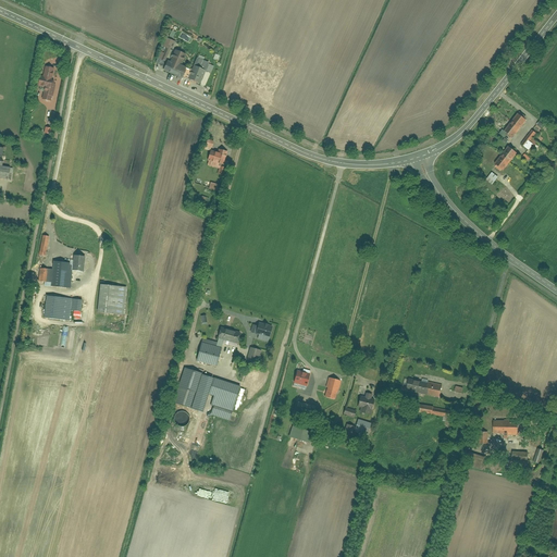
[(182,65),(186,56),(175,50),(170,62),(168,61),(163,71),(182,78),(186,67),(182,65)]
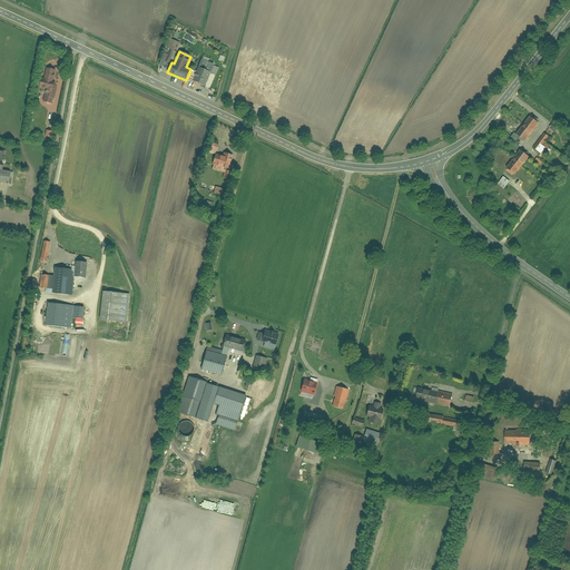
[(214,65),(202,60),(192,81),(205,86),(214,65)]
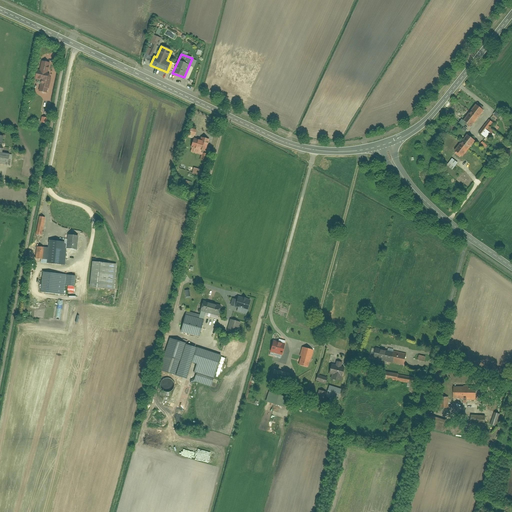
[(47,89),(48,89),(51,79),(50,78),(50,77),(48,74),(46,74),(49,63),(41,61),(39,70),(37,70),(34,80),(39,81),(37,87),(39,87),(38,91),(46,93),(47,89)]
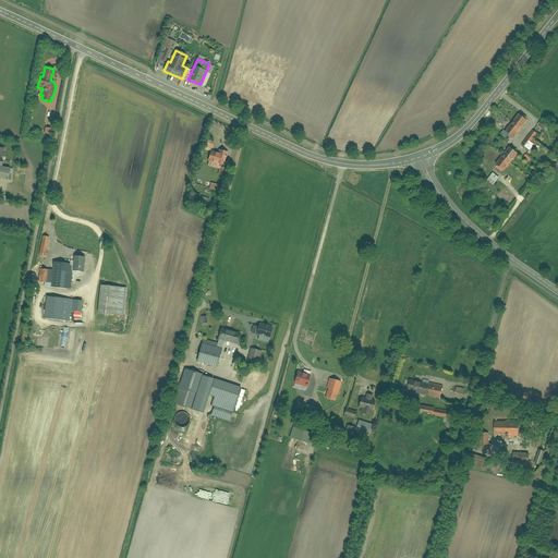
[(519,114),(505,132),(513,138),(528,122),(519,114)]
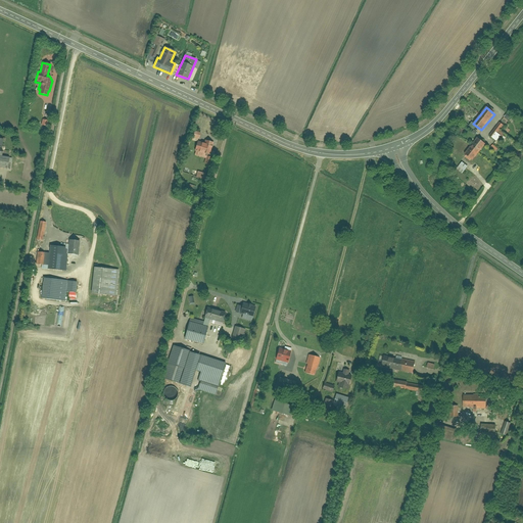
[(503,136),(498,133),(504,126),(501,123),(490,136),(497,142),(503,136)]
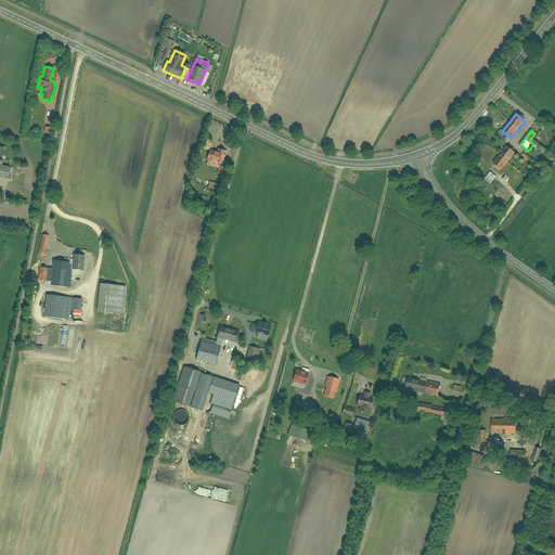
[(213,142),(206,140),(203,151),(209,152),(210,149),(211,149),(213,142)]
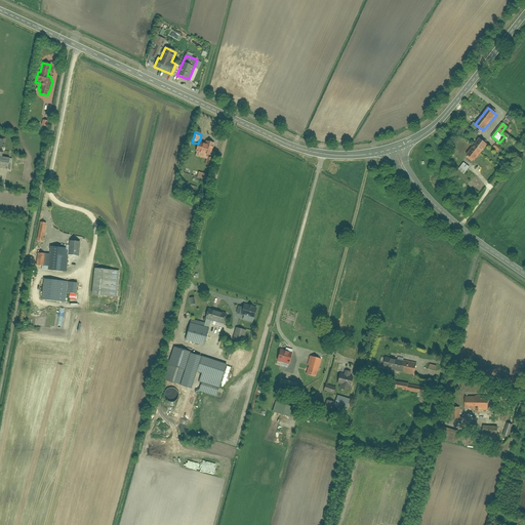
[(467,155),(475,162),(488,145),(480,138),(467,155)]
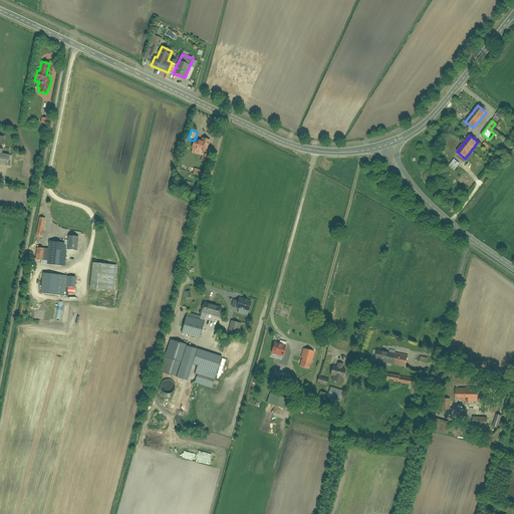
[(201,142),(194,140),(191,150),(192,151),(191,154),(202,157),(200,162),(206,164),(208,157),(209,157),(211,151),(208,150),(210,142),(202,139),(201,142)]
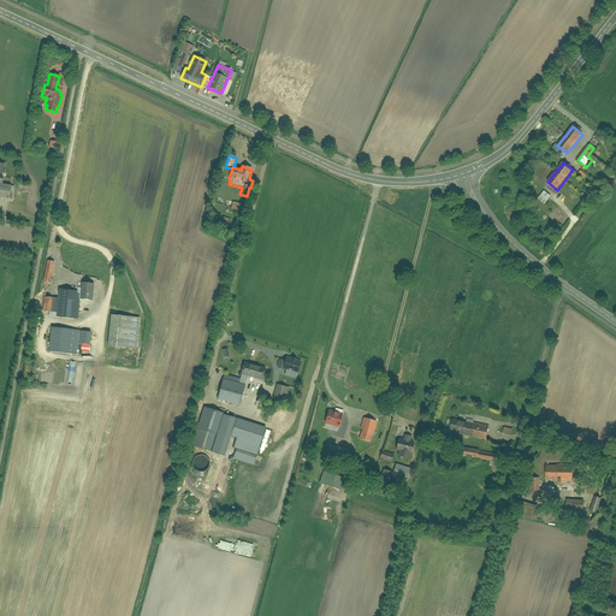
[(3,185),(0,184),(0,196),(13,199),(16,188),(3,185)]
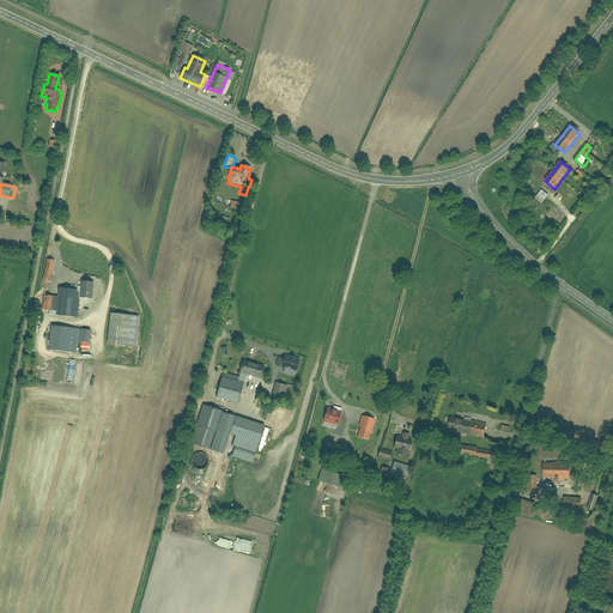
[(541,204),(547,195),(539,190),(533,199),(541,204)]
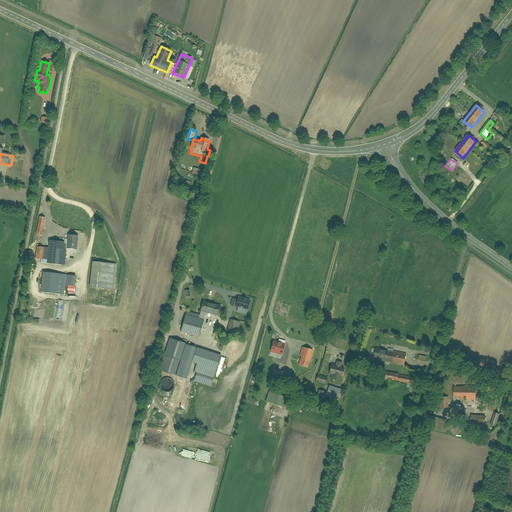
[(205,168),(202,167),(201,171),(193,169),(191,175),(203,178),(205,168)]
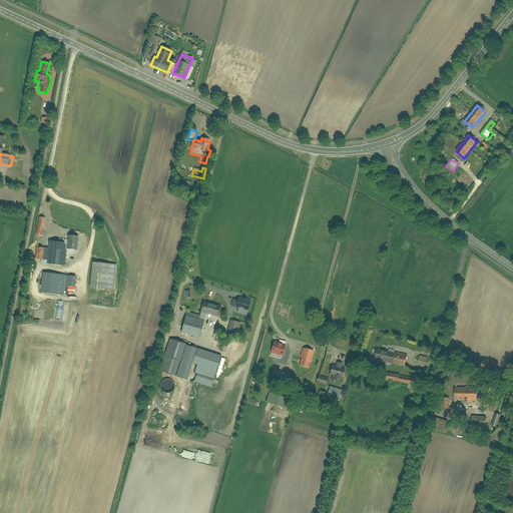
[(190,189),(192,183),(184,181),(182,186),(190,189)]
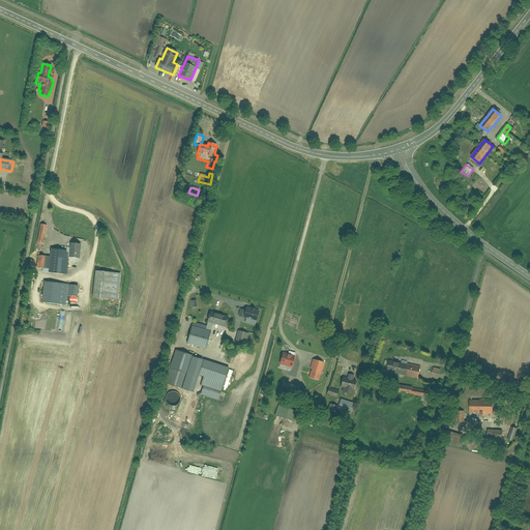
[(68,248),(67,257),(79,257),(81,241),(68,240),(68,248)]
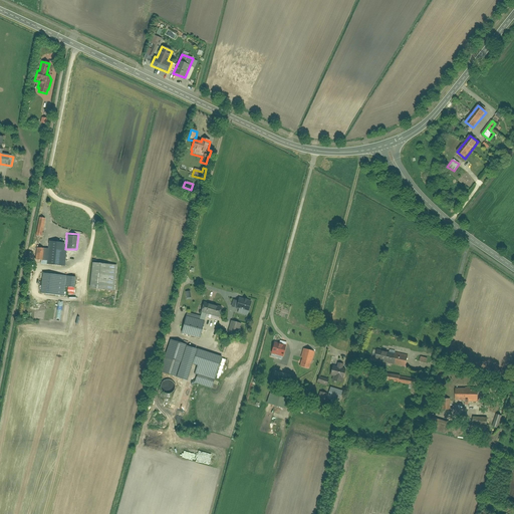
[(47,264),(64,265),(65,249),(66,241),(49,240),(48,247),(47,259),(47,264)]
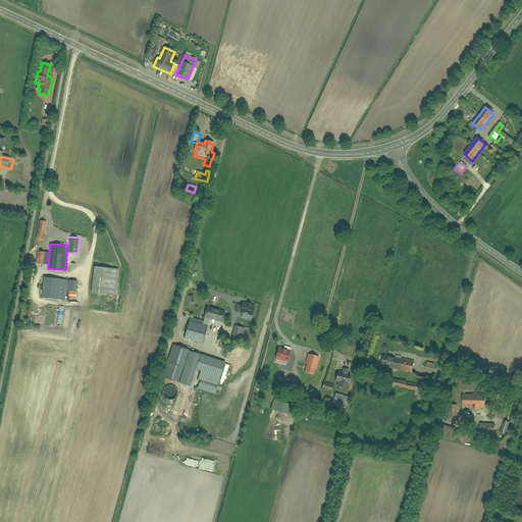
[(36,262),(48,263),(49,251),(37,250),(36,262)]
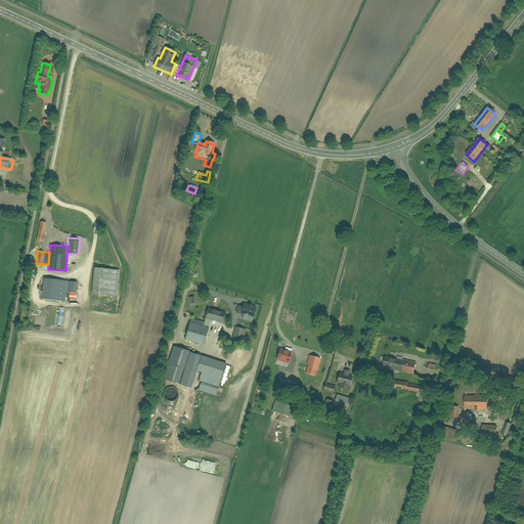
[(90,293),(116,296),(119,268),(93,265),(90,293)]
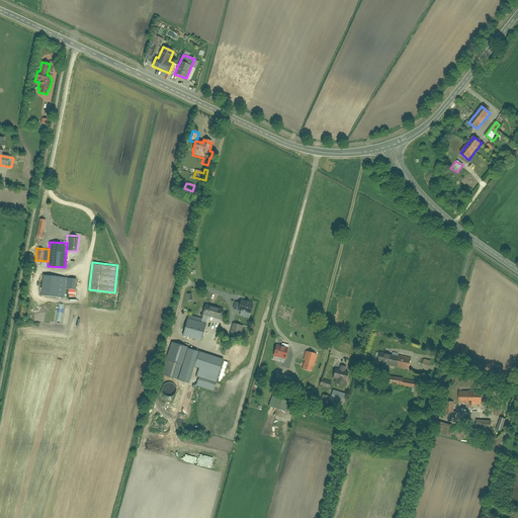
[(39,294),(64,297),(66,287),(67,277),(42,273),(39,294)]
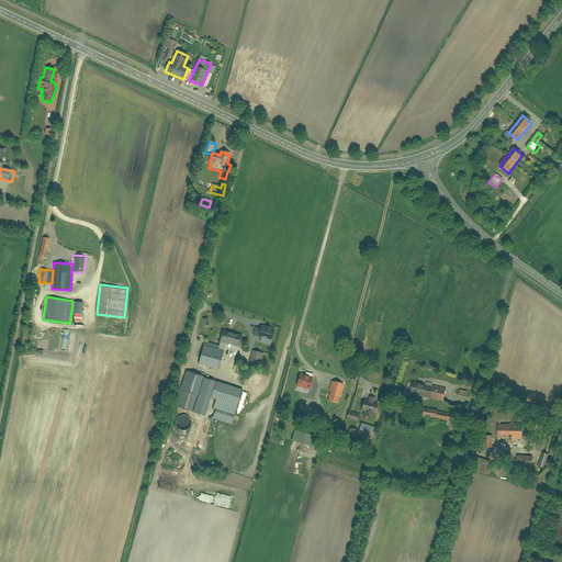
[(83,302),(72,301),(71,312),(81,313),(83,302)]
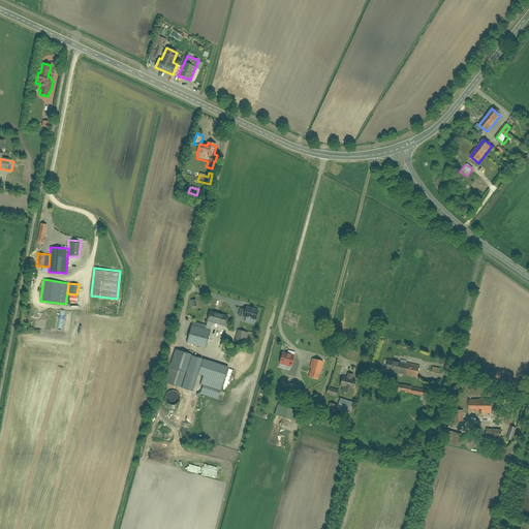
[(255,320),(258,309),(246,306),(245,309),(243,316),(255,320)]
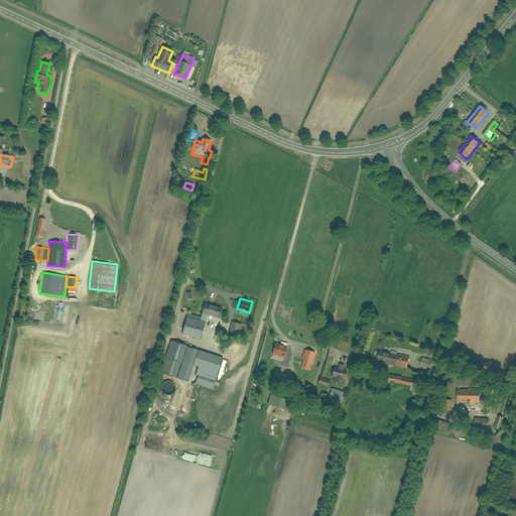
[(219,317),(222,307),(204,302),(201,312),(202,312),(207,314),(219,317)]
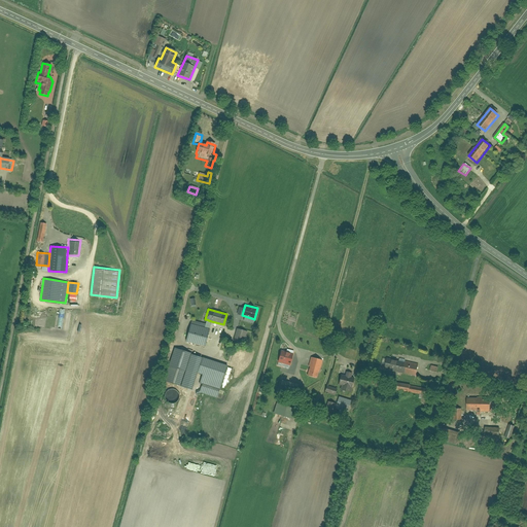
[(204,346),(209,328),(204,327),(190,323),(185,341),(204,346)]
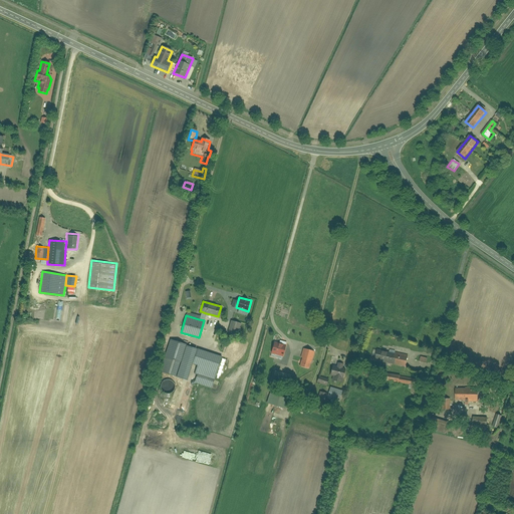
[(238,334),(242,323),(231,320),(227,331),(238,334)]
